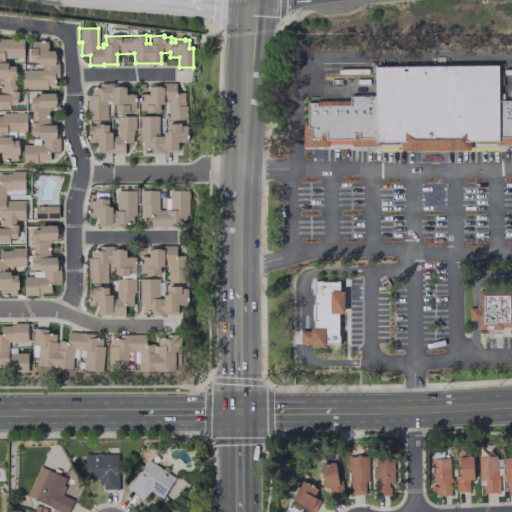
[(0,109),(9,109),(9,105),(17,105),(16,91),(14,91),(14,80),(16,80),(16,66),(8,66),(8,62),(3,62),(3,57),(23,57),(23,38),(0,38),(0,109)]
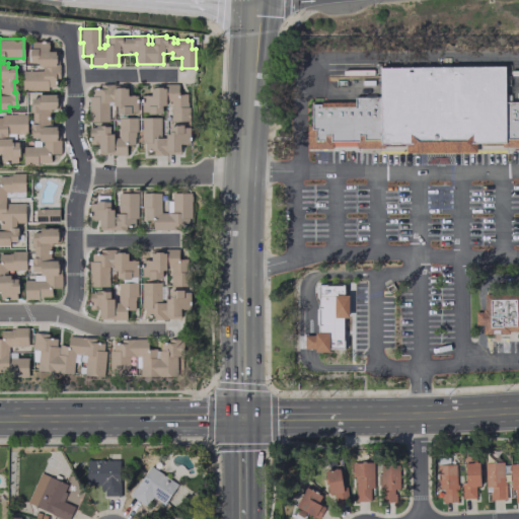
[(21,71),(21,91),(48,91),(48,88),(57,88),(57,80),(60,80),(60,65),(59,65),(59,51),(49,51),(49,43),(31,43),(31,49),(29,49),(29,57),(30,57),(30,63),(38,63),(38,67),(42,67),(42,71),(21,71)]
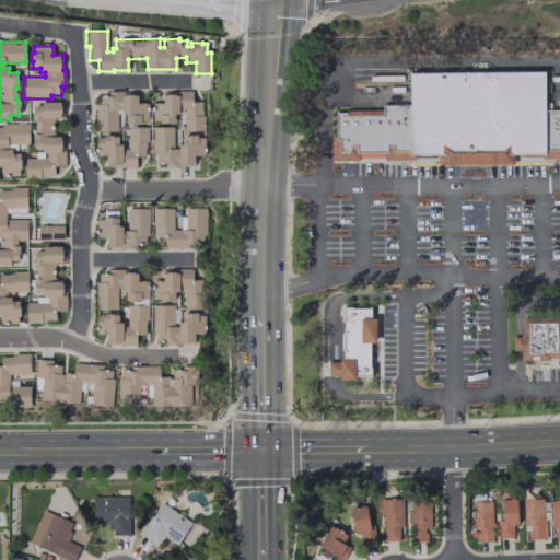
[(335,113),(346,113),(346,116),(383,116),(382,105),(409,105),(409,72),(544,71),(545,109),(559,108),(559,158),(545,159),(545,153),(512,153),(512,164),(438,165),(438,155),(410,155),(410,160),(383,161),(383,153),(359,153),(359,161),(330,161),(329,136),(335,136),(335,113)]
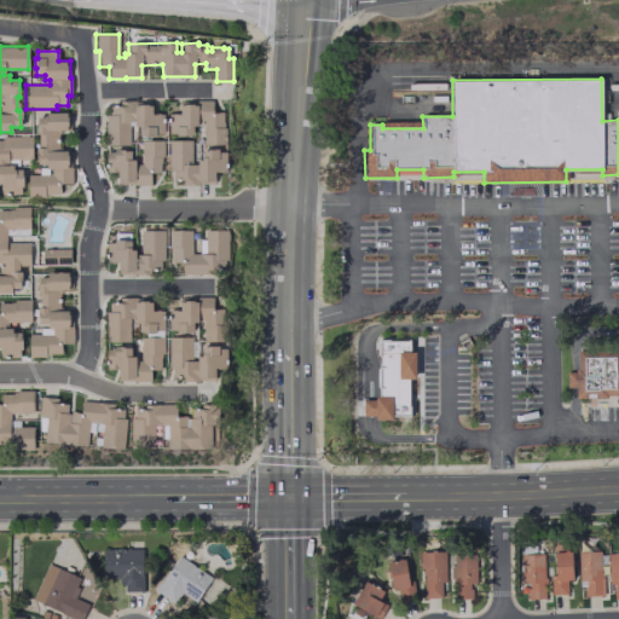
[(128,146),(105,146),(105,115),(109,115),(109,103),(119,103),(119,100),(137,100),(137,102),(152,102),(152,114),(163,114),(163,134),(155,134),(155,137),(145,137),(145,136),(139,136),(139,126),(134,126),(134,122),(129,122),(128,146)]
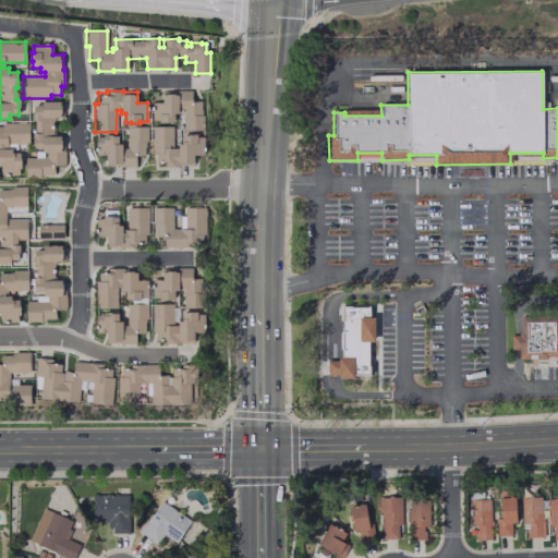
[(162,92),(178,92),(178,91),(191,91),(191,101),(202,101),(202,114),(204,114),(204,131),(182,131),(182,108),(178,108),(178,114),(173,114),(173,122),(158,122),(158,121),(150,120),(152,101),(162,102),(162,92)]
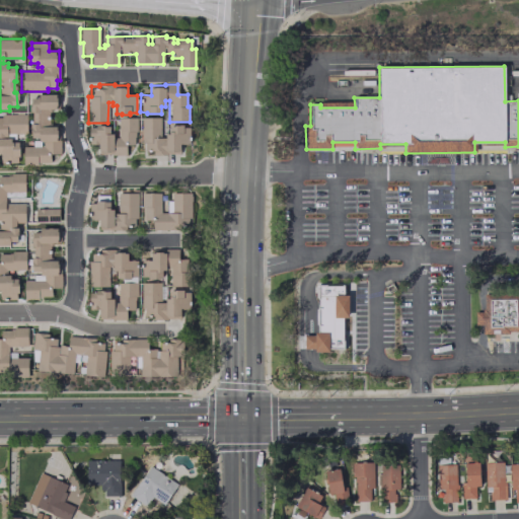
[(59,94),(38,94),(38,97),(30,97),(30,113),(32,113),(32,124),(30,124),(30,137),(39,137),(39,141),(44,141),(44,146),(23,147),(23,165),(38,165),(38,163),(51,163),(50,154),(60,154),(60,126),(50,126),(50,110),(59,110),(59,94)]
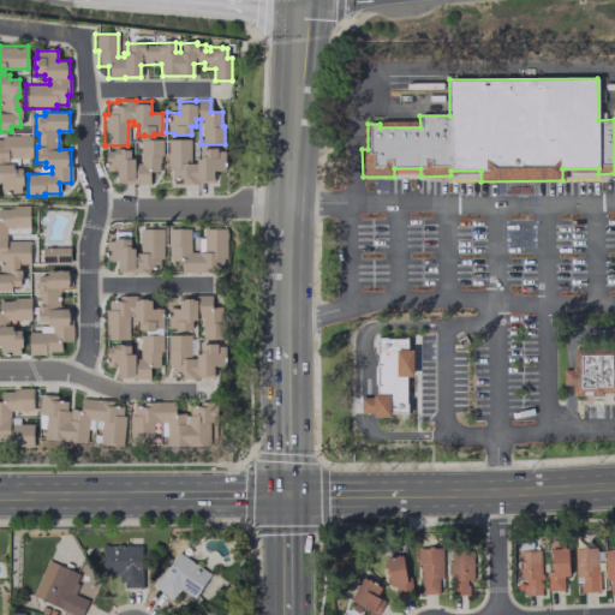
[(31,159),(31,136),(1,136),(1,139),(0,139),(0,192),(21,192),(21,185),(23,185),(23,174),(22,174),(22,168),(12,168),(12,163),(7,163),(7,159),(31,159)]
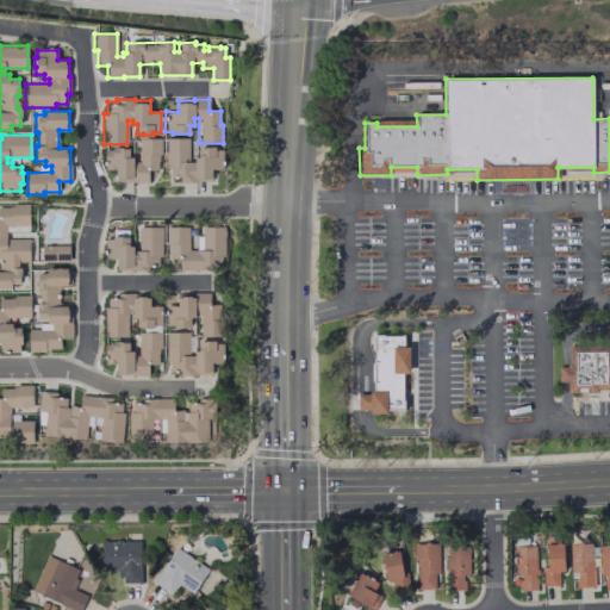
[(190,137),(167,138),(167,168),(170,168),(170,180),(180,180),(180,182),(198,182),(198,181),(213,181),(213,169),(224,169),(224,149),(216,149),(216,147),(206,147),(206,148),(200,148),(200,157),(195,157),(195,161),(191,161),(190,137)]
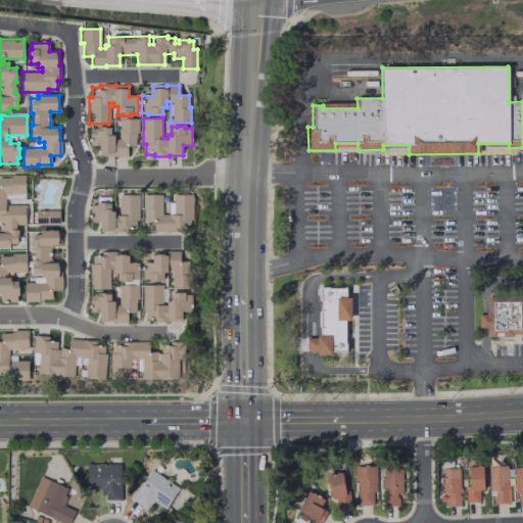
[(119,119),(139,119),(139,144),(136,144),(136,154),(128,154),(128,156),(112,157),(112,156),(99,156),(99,146),(90,146),(90,129),(97,129),(97,127),(105,127),(105,128),(110,128),(110,135),(114,135),(114,139),(119,139),(119,119)]
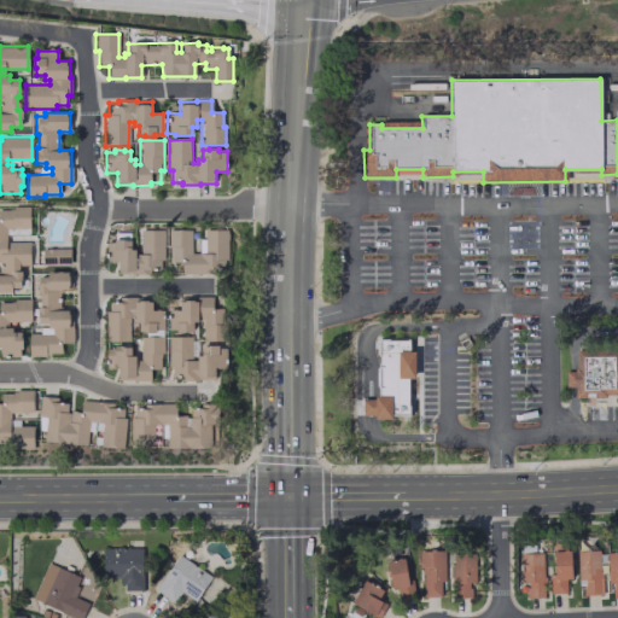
[(0,293),(11,293),(11,289),(21,289),(21,270),(19,270),(19,266),(29,266),(29,242),(6,242),(6,229),(29,229),(29,207),(13,208),(13,210),(0,210),(0,293)]
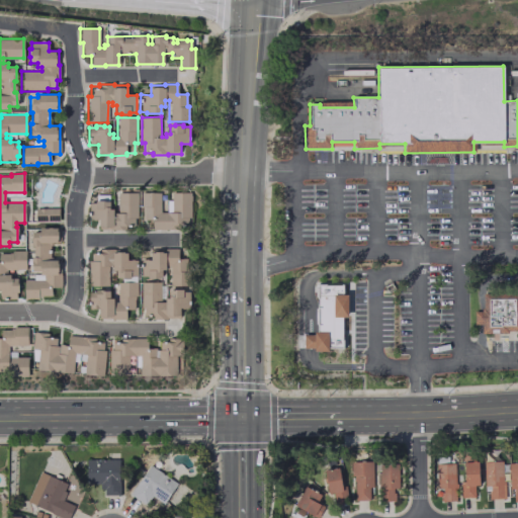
[(117,192),(137,192),(138,219),(135,219),(135,228),(126,228),(126,231),(111,231),(111,230),(97,230),(97,220),(88,220),(88,202),(95,202),(95,200),(103,200),(103,201),(108,201),(108,209),(112,209),(112,212),(117,212),(117,192)]
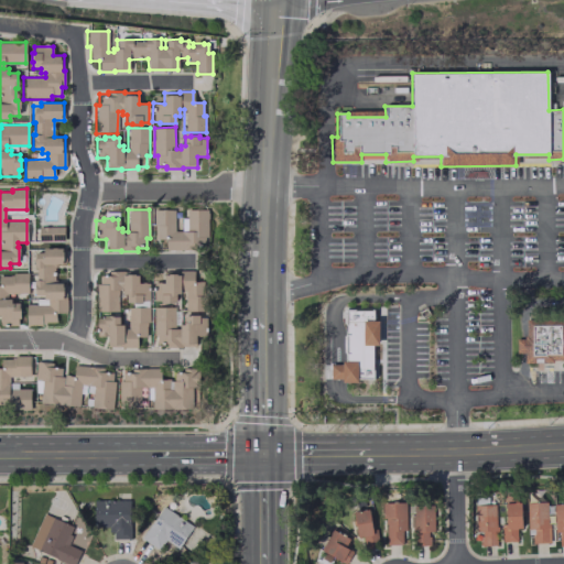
[(153,209),(174,209),(174,231),(186,231),(186,210),(206,210),(206,237),(205,237),(205,246),(195,246),(195,251),(165,251),(165,241),(155,241),(155,226),(153,226),(153,209)]
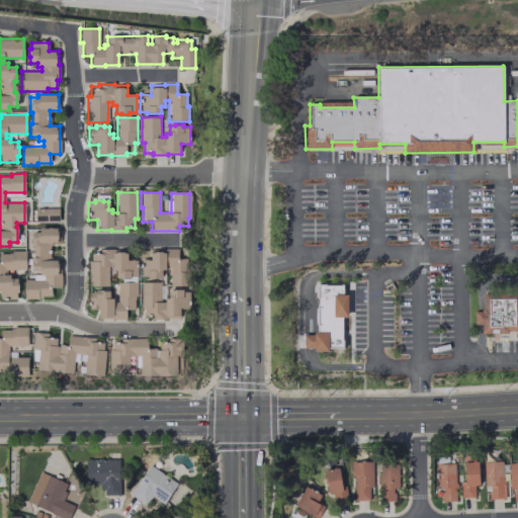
[(35,208),(59,207),(59,221),(35,221),(35,208)]
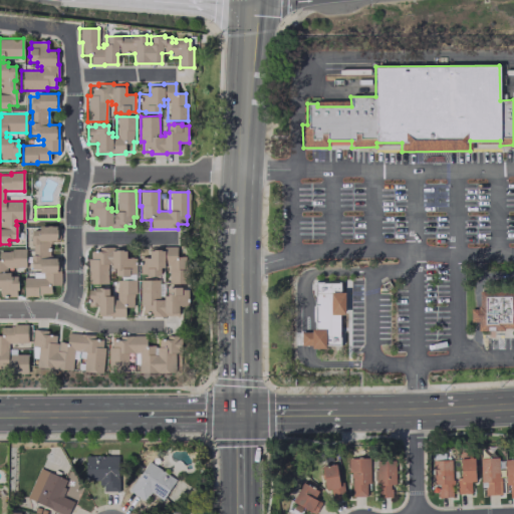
[(60,226),(39,226),(39,230),(31,230),(31,244),(34,244),(34,255),(32,255),(32,269),(40,269),(40,273),(44,273),(44,278),(24,278),(24,297),(38,297),(38,294),(49,294),(49,285),(60,285),(60,258),(50,258),(50,242),(60,242),(60,226)]
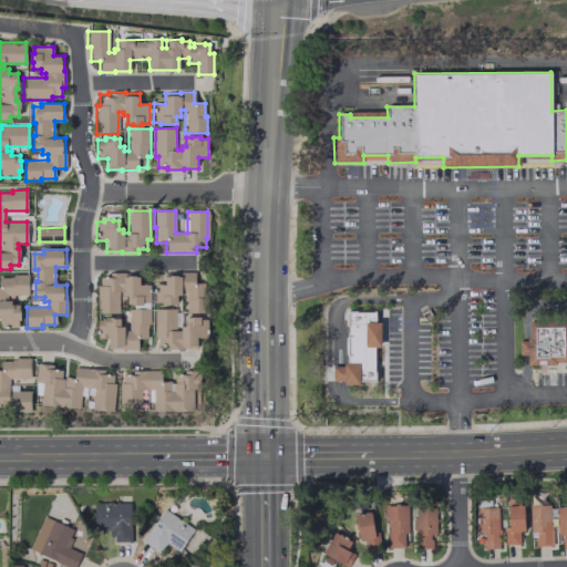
[(117,313),(96,313),(96,285),(100,285),(100,276),(107,276),(107,272),(124,272),(124,276),(138,276),(138,285),(148,285),(148,302),(141,302),(141,305),(126,305),(126,296),(122,296),(122,292),(117,292),(117,313)]
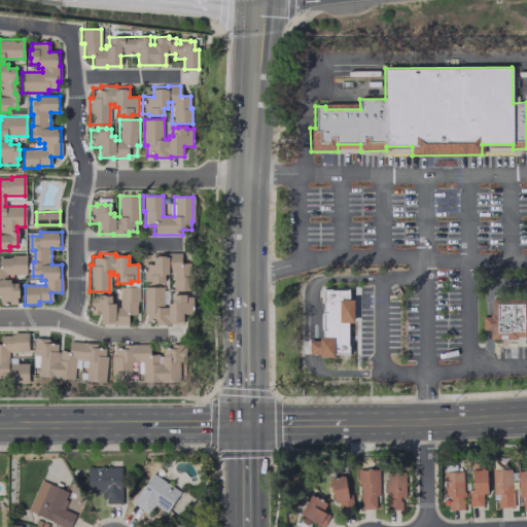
[(154,255),(169,255),(169,253),(181,254),(181,265),(191,265),(191,277),(194,277),(194,291),(173,291),(174,270),(170,270),(170,277),(166,277),(166,284),(151,284),(151,282),(144,282),(144,265),(154,265),(154,255)]
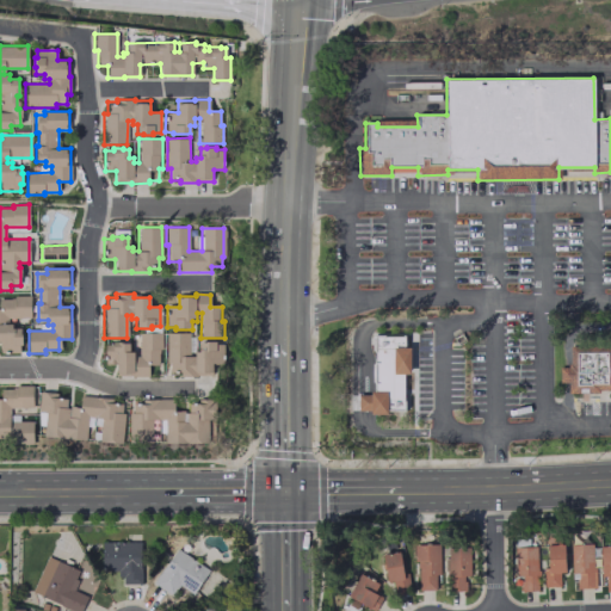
[(0,297),(12,297),(12,295),(30,295),(30,319),(5,319),(5,323),(12,323),(12,328),(20,328),(22,345),(19,345),(19,353),(0,353),(0,297)]
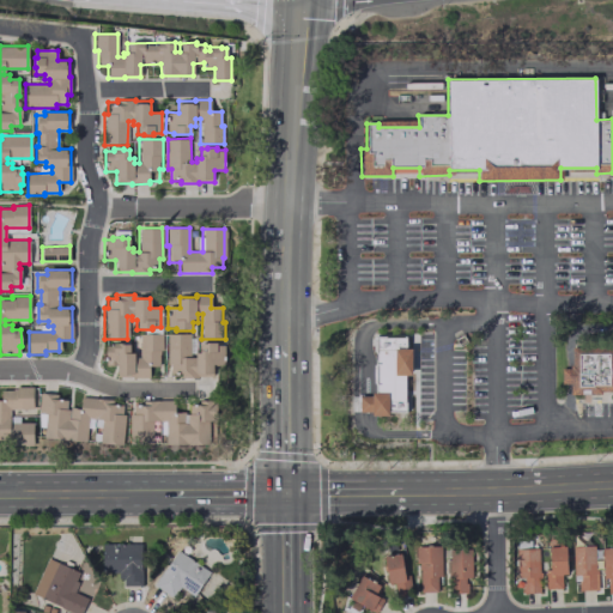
[(190,333),(167,334),(167,365),(171,365),(171,375),(180,375),(180,378),(198,378),(198,374),(213,374),(213,364),(224,364),(224,345),(216,345),(216,343),(200,343),(200,352),(195,352),(195,357),(190,357),(190,333)]
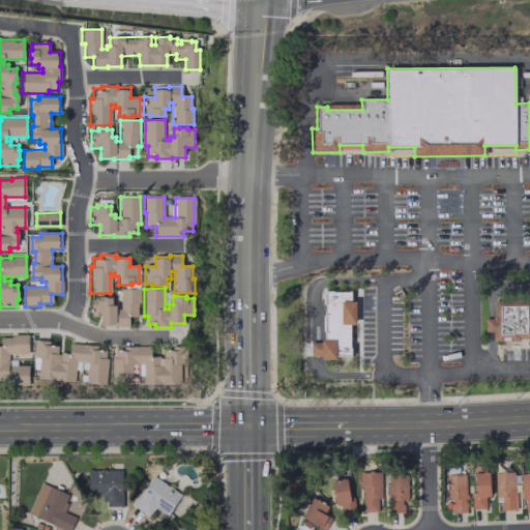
[(101,325),(116,325),(116,326),(128,327),(128,317),(139,317),(139,303),(141,303),(141,289),(121,289),(121,311),(117,310),(117,303),(113,303),(113,296),(98,296),(98,297),(91,297),(91,315),(101,315),(101,325)]
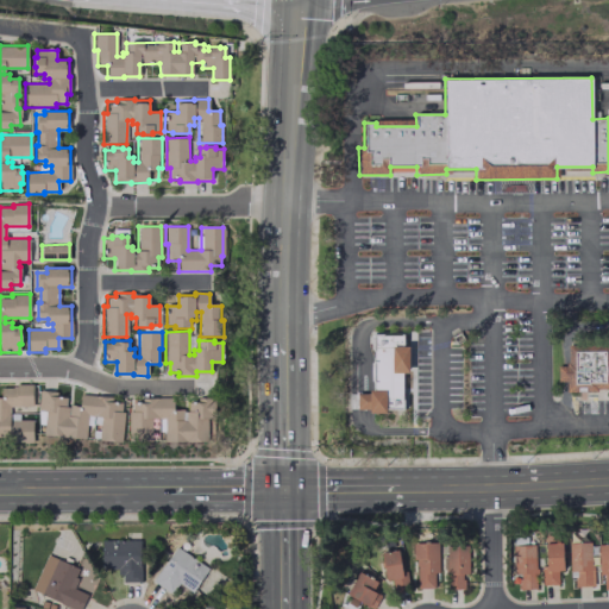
[(371,332),(403,332),(403,345),(409,345),(409,374),(402,374),(403,410),(362,412),(355,412),(355,391),(362,391),(368,391),(366,388),(371,388),(371,332)]
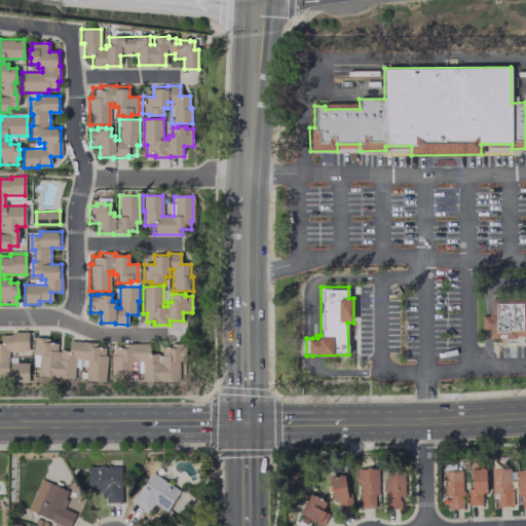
[(489,296),(525,296),(525,335),(515,335),(515,338),(488,338),(488,329),(488,315),(488,312),(489,312),(489,296)]
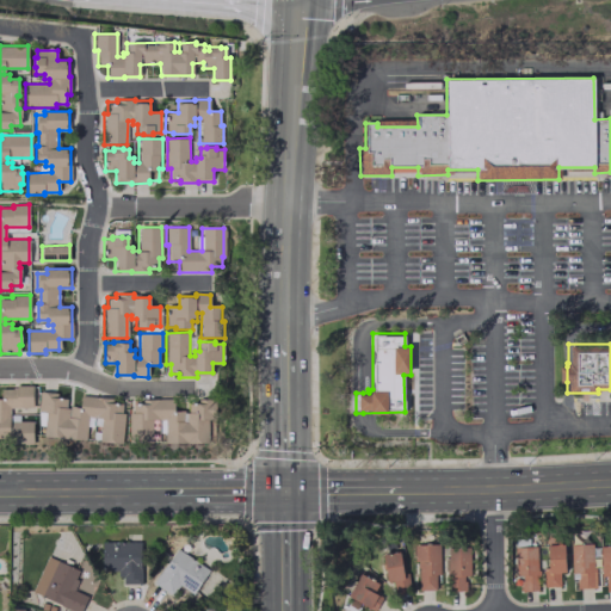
[(567,382),(559,382),(557,366),(567,366),(567,382)]
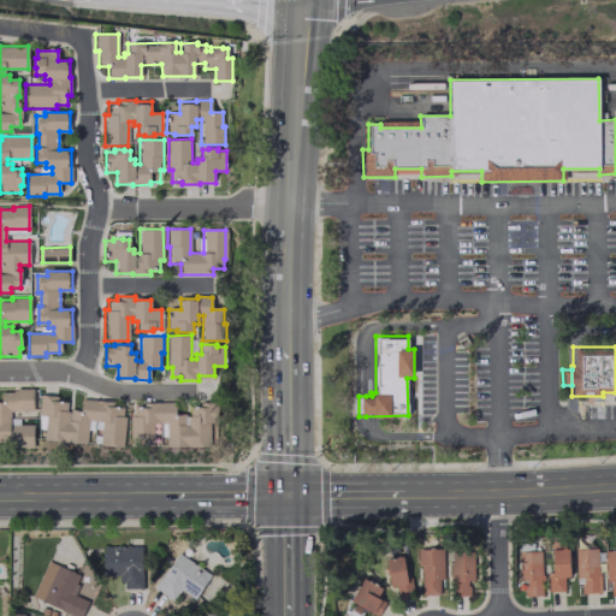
[(31,389),(31,412),(10,412),(10,424),(34,424),(34,448),(3,448),(3,443),(0,443),(0,402),(1,402),(0,391),(16,391),(16,389),(31,389)]
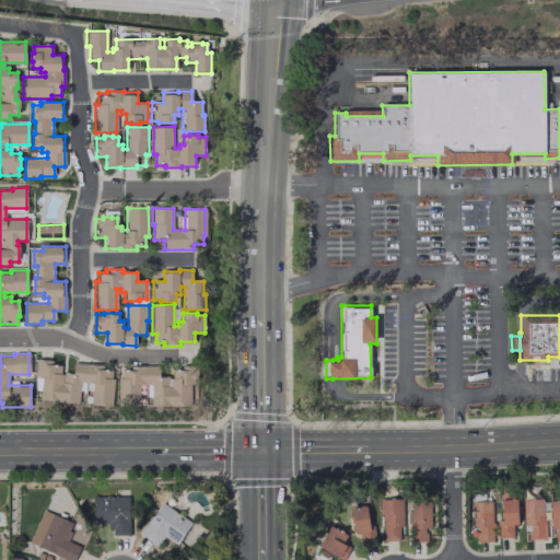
[(36,360),(50,361),(50,364),(60,365),(60,374),(63,374),(63,372),(72,372),(73,362),(104,364),(104,369),(113,370),(112,378),(115,378),(112,409),(90,407),(92,384),(81,383),(79,405),(41,401),(44,378),(35,377),(36,360)]
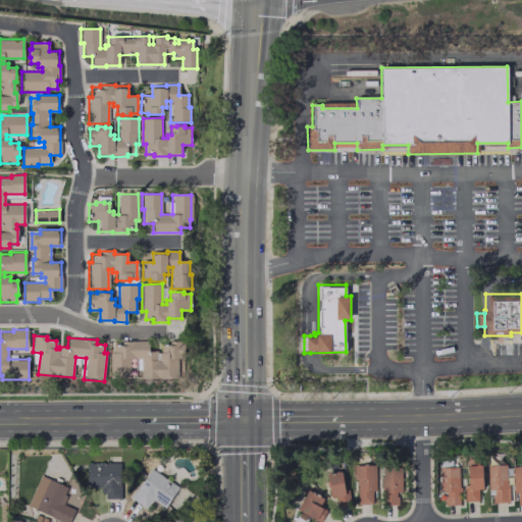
[(185,341),(170,341),(170,345),(161,345),(161,352),(158,352),(158,350),(150,350),(150,340),(120,340),(120,344),(112,344),(112,352),(110,352),(110,380),(131,379),(131,358),(141,358),(141,379),(176,379),(176,358),(185,358),(185,341)]
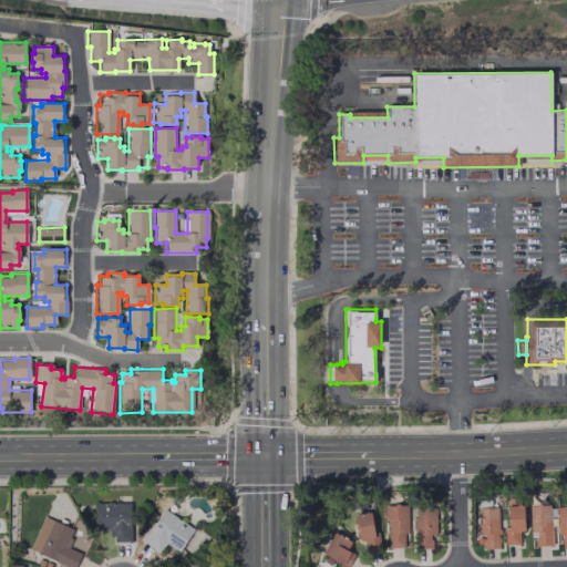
[(506,545),(518,544),(518,532),(523,532),(522,497),(505,498),(506,545)]
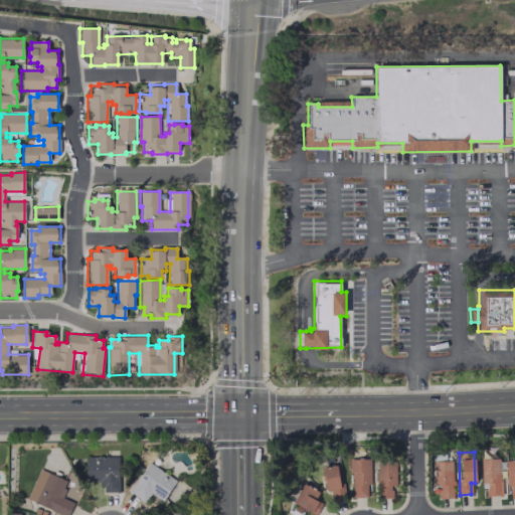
[(84,457),(86,482),(101,481),(101,492),(118,491),(118,456),(84,457)]
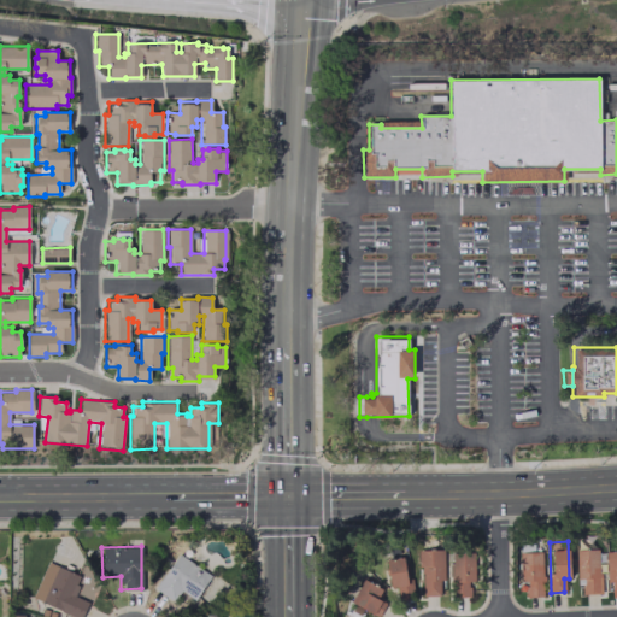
[(598,548),(576,550),(577,594),(599,593),(598,548)]
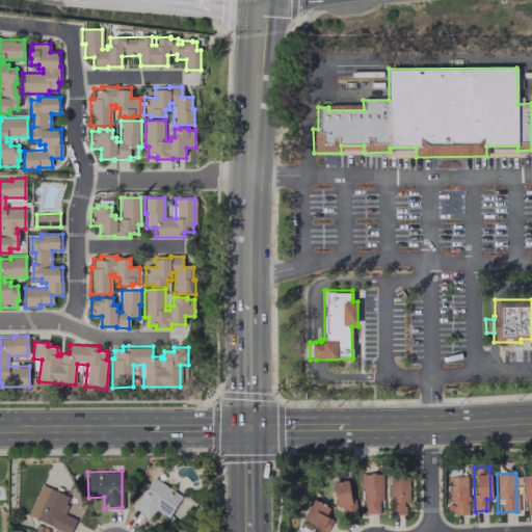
[(381,474),(363,474),(364,513),(382,512),(381,474)]
